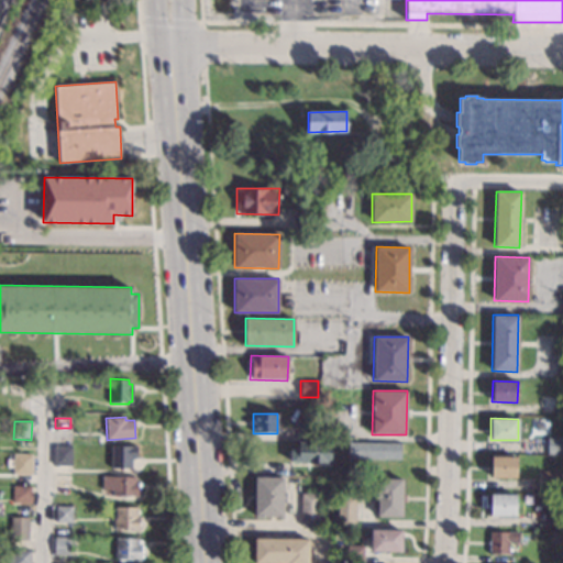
[(317,437),(302,437),(302,427),(317,427),(317,437)]
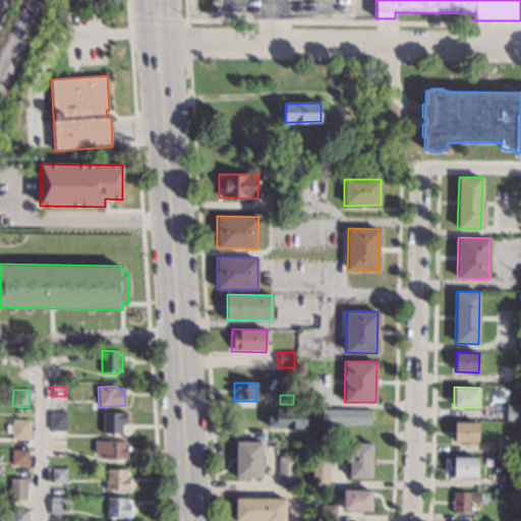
[(520,420),(506,420),(506,404),(520,404),(520,420)]
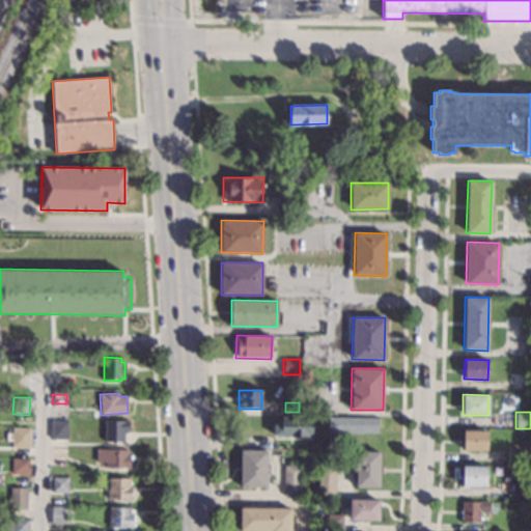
[(311,436),(274,436),(274,424),(281,424),(281,417),(312,417),(311,436)]
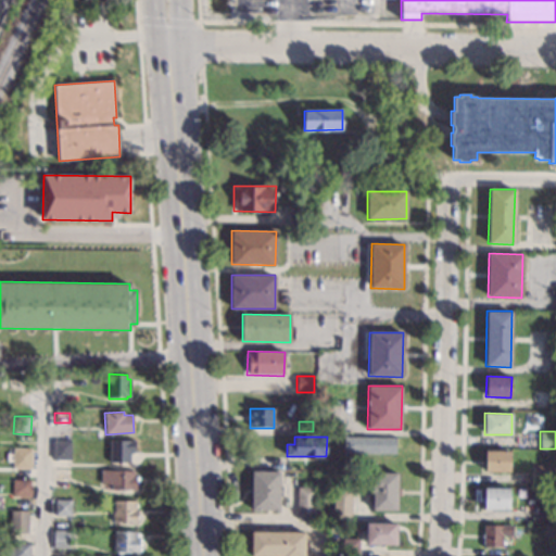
[(395,454),(344,453),(344,437),(395,437),(395,454)]
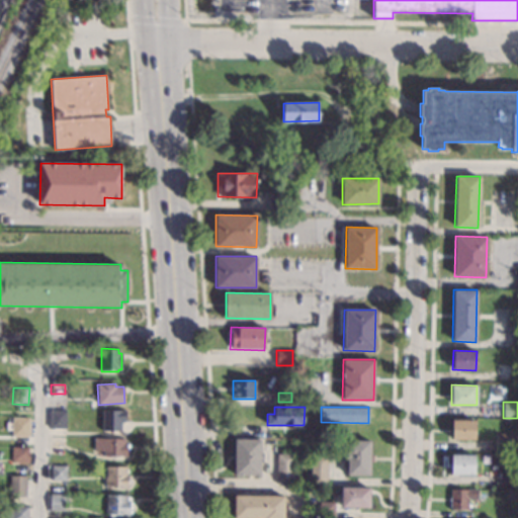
[(50,410),(66,411),(66,429),(49,428),(50,410)]
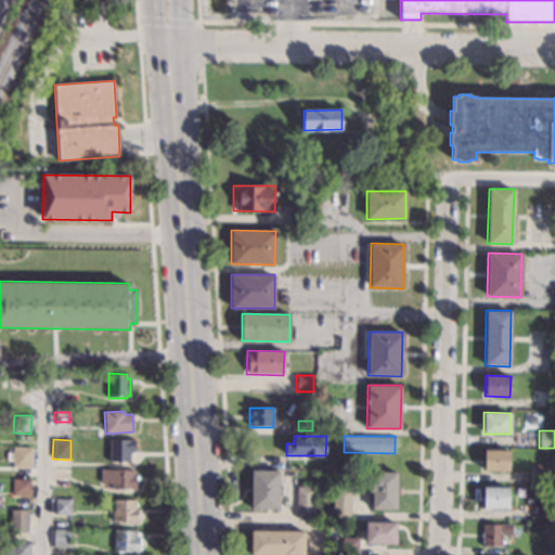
[(134,452),(130,452),(130,462),(110,462),(110,439),(134,439),(134,452)]
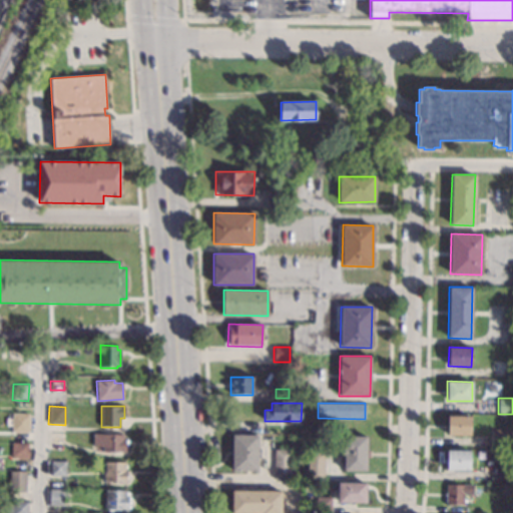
[(29,415),(28,432),(11,432),(12,414),(29,415)]
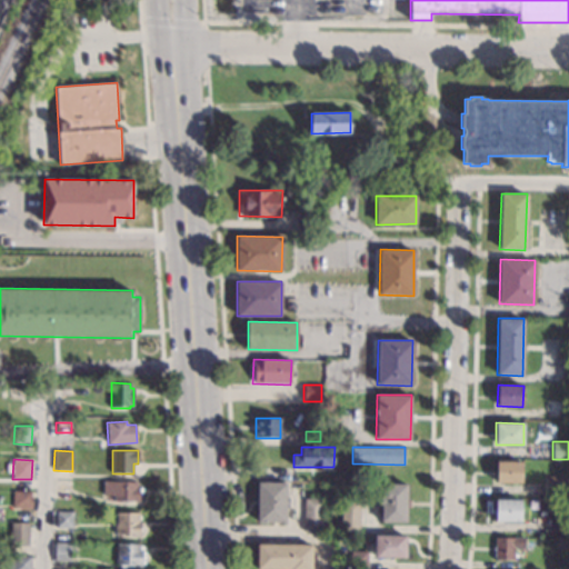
[(521,483),(496,482),(497,461),(521,461),(521,483)]
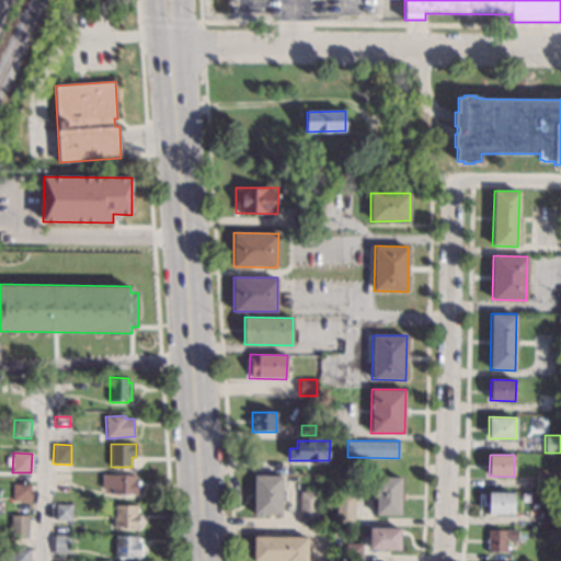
[(135,476),(135,480),(138,480),(137,494),(112,493),(112,489),(101,489),(102,474),(135,476)]
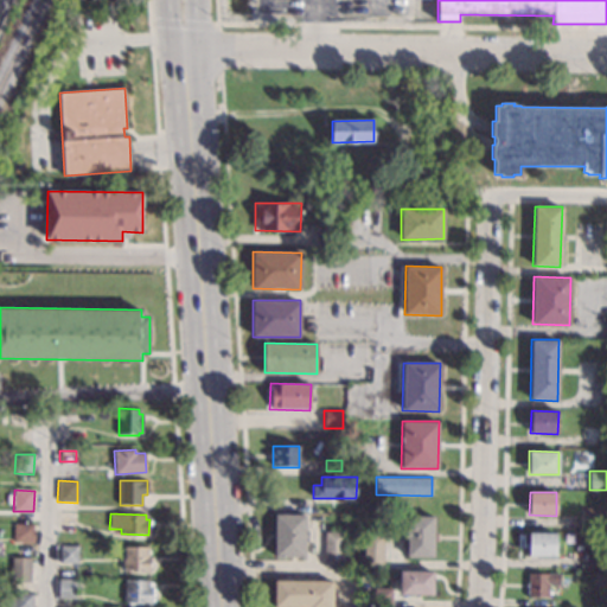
[(305,557),(275,557),(275,515),(305,515),(305,557)]
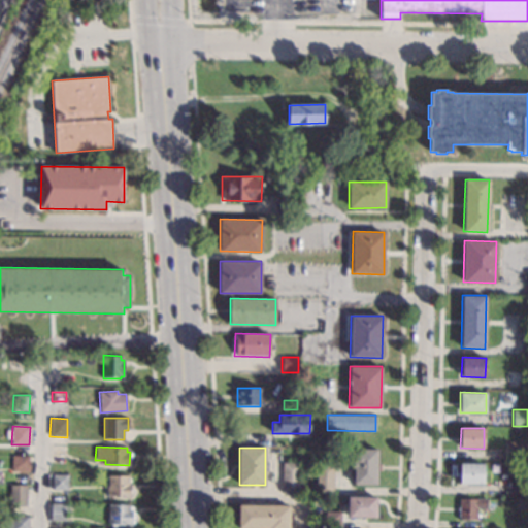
[(377,485),(353,485),(353,468),(351,468),(351,449),(377,449),(377,485)]
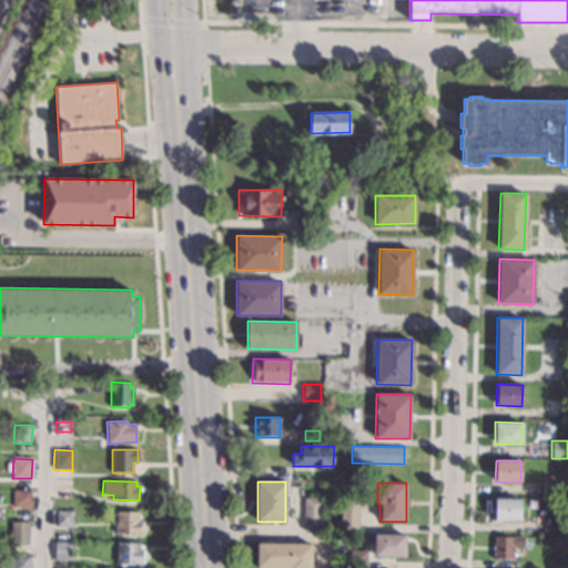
[(30,507),(12,507),(13,490),(31,490),(30,507)]
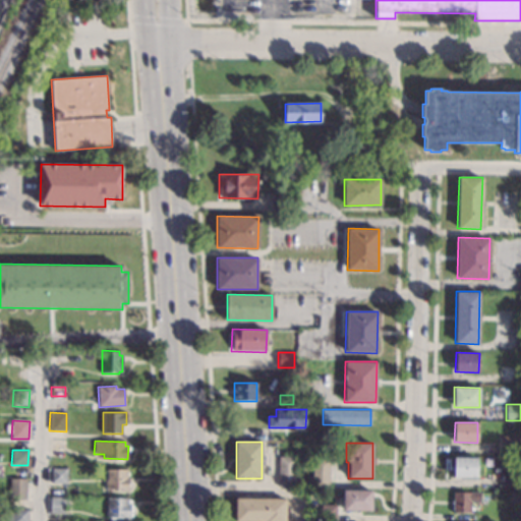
[(294,487),(278,486),(278,456),(294,456),(294,487)]
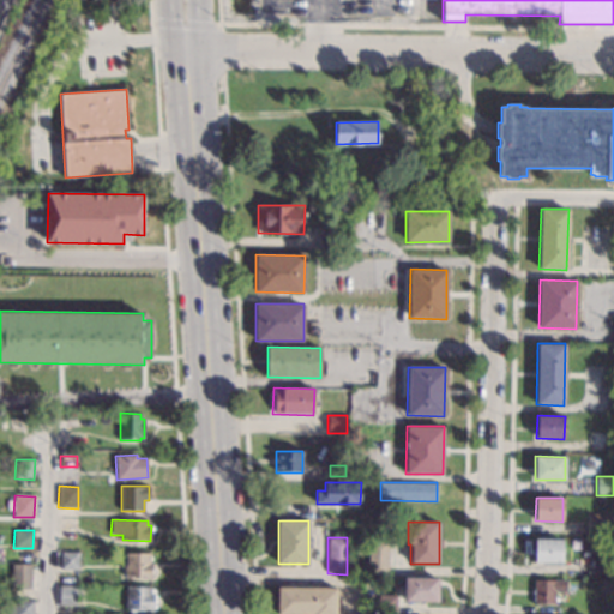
[(561,563),(535,563),(535,539),(561,539),(561,563)]
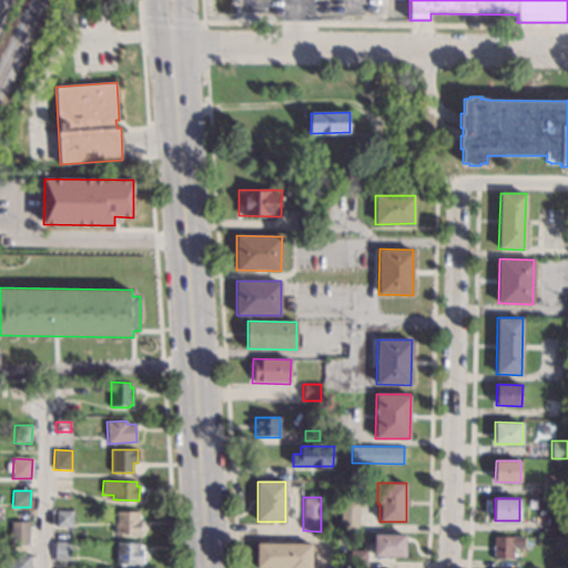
[(358,531),(340,531),(341,499),(358,499),(358,531)]
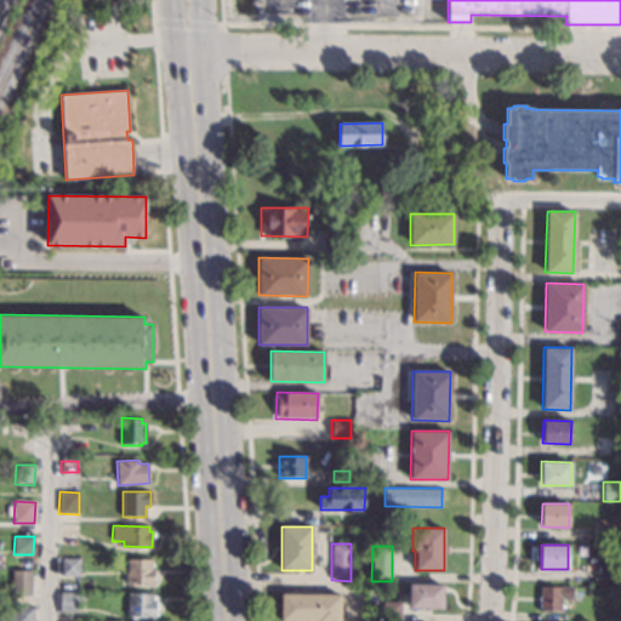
[(79,558),(79,576),(61,575),(62,558),(79,558)]
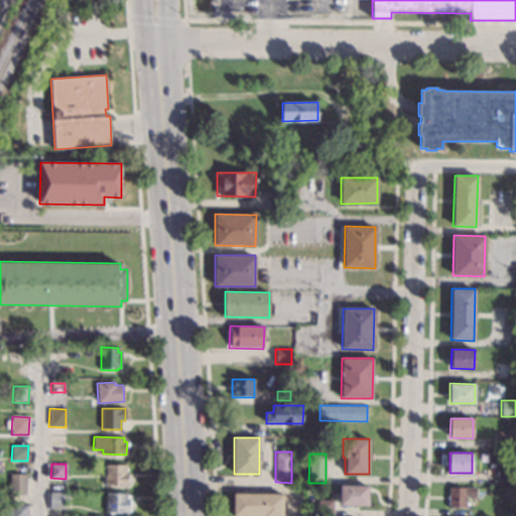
[(126,473),(127,473),(127,485),(105,485),(105,465),(126,465),(126,473)]
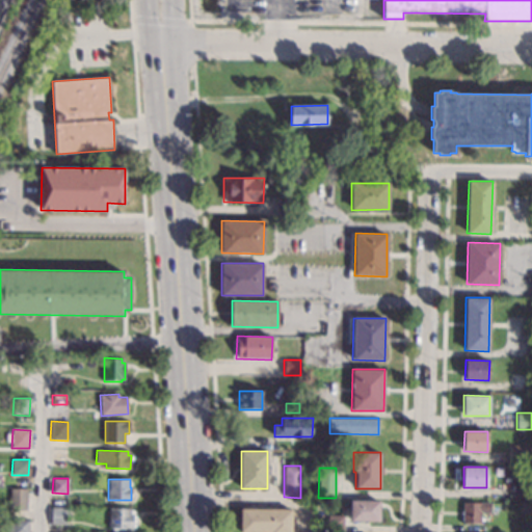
[(27,489),(26,510),(9,510),(10,489),(27,489)]
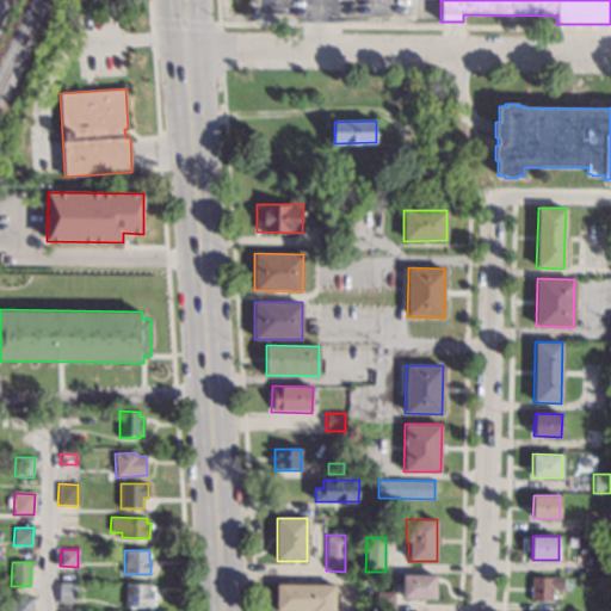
[(437,599),(402,598),(402,574),(437,575),(437,599)]
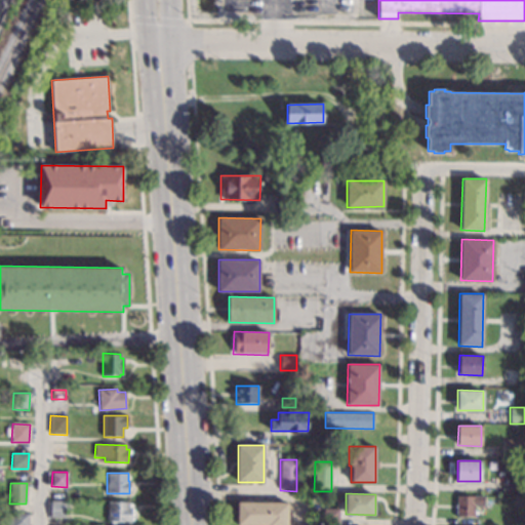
[(484,496),(484,506),(475,506),(474,517),(456,516),(456,495),(484,496)]
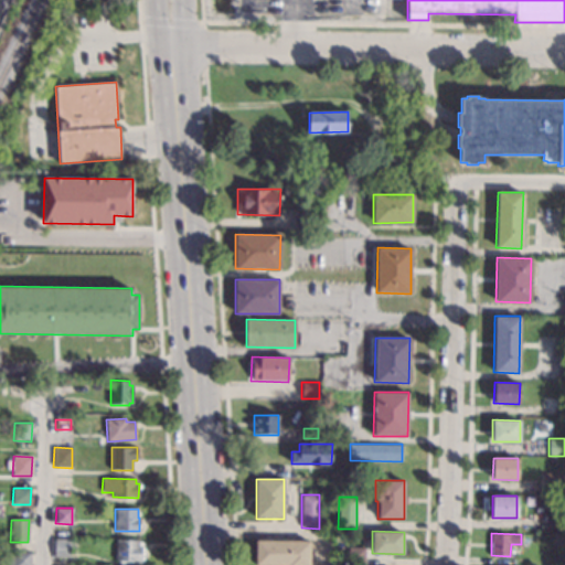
[(563,545),(552,545),(552,535),(563,535),(563,545)]
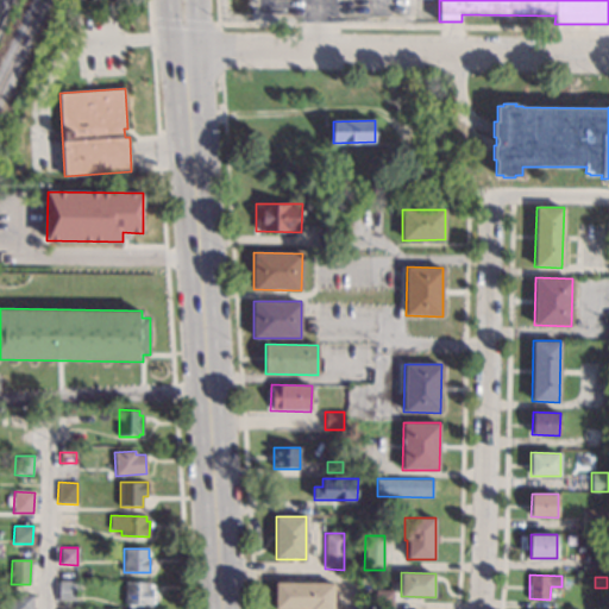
[(76,600),(58,600),(58,581),(76,581),(76,600)]
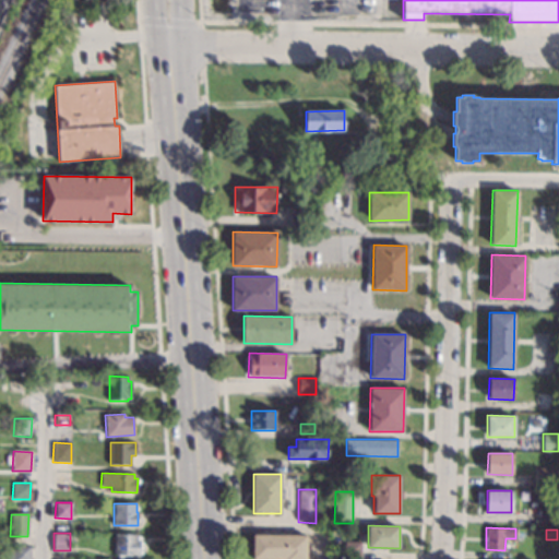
[(137,535),(137,540),(140,540),(140,555),(115,555),(116,534),(137,535)]
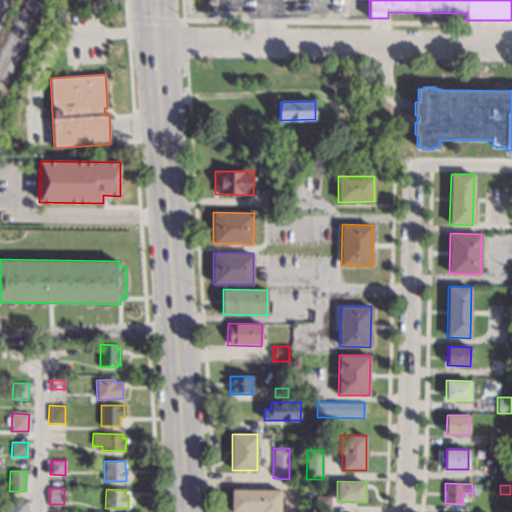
[(281,511),(231,511),(232,489),(281,490),(281,511)]
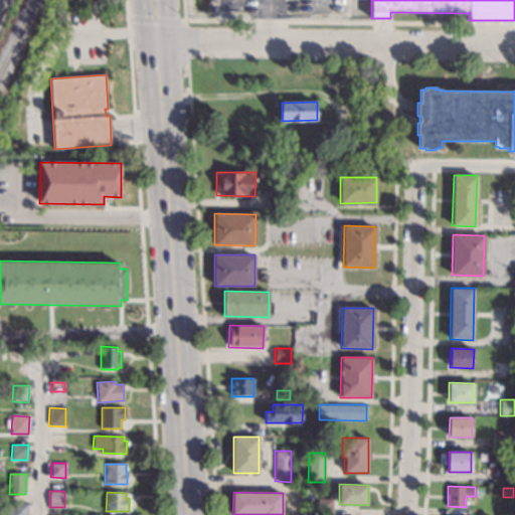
[(332,514),(317,514),(317,499),(332,499),(332,514)]
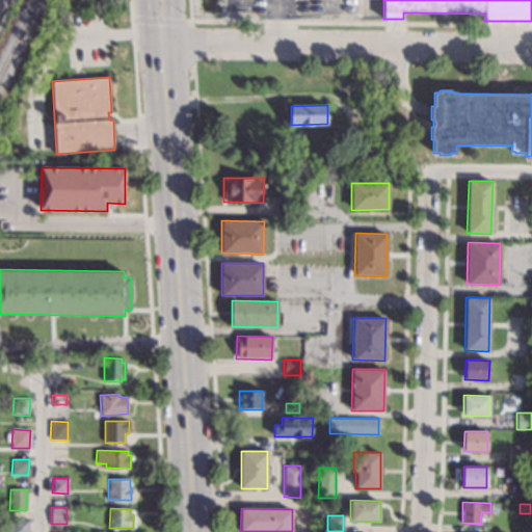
[(28,531),(7,531),(7,521),(12,522),(12,520),(29,520),(28,531)]
